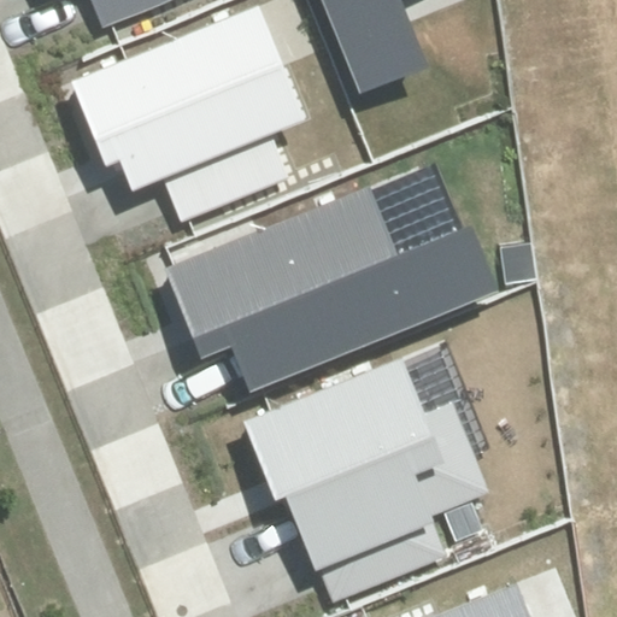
[(82,0),(94,30),(111,23),(171,0),(82,0)]
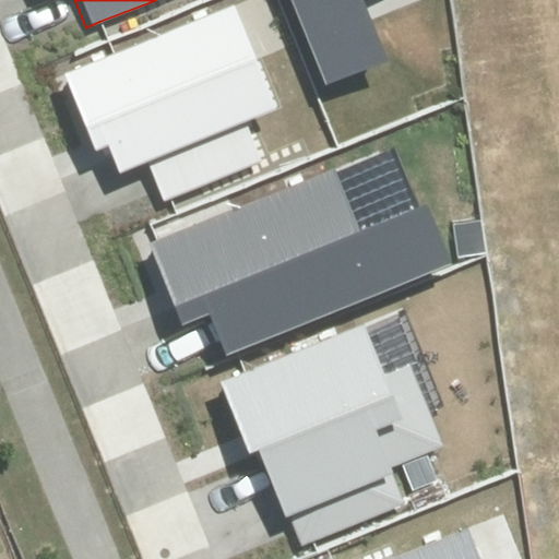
[(290,0),(324,87),(394,60),(370,0),(290,0)]
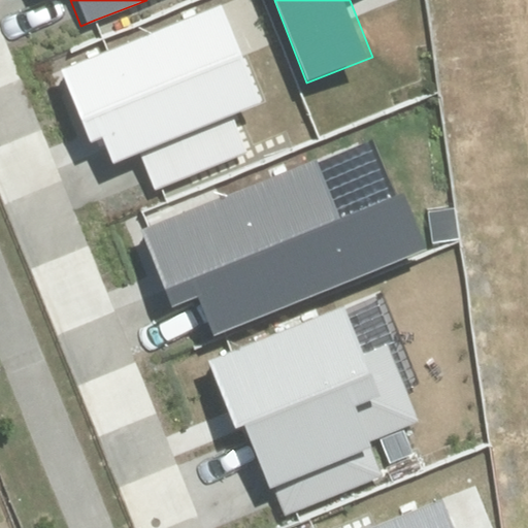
[(139,154),(154,190),(162,187),(249,152),(234,116),(264,103),(224,3),(108,51),(61,69),(91,142),(102,138),(112,165),(139,154)]
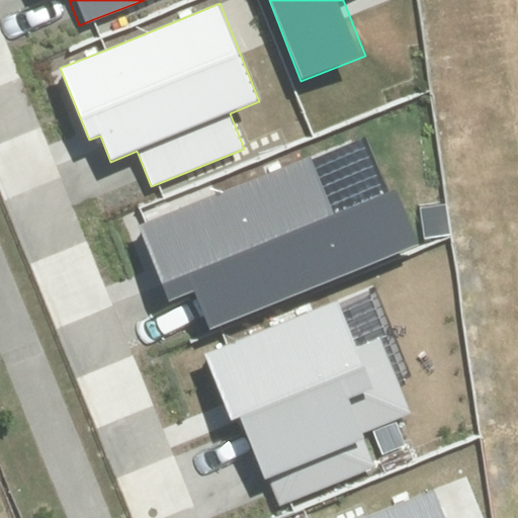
[(145,222),(137,225),(169,303),(200,290),(216,327),(417,245),(393,186),(334,209),(312,154),(145,222)]
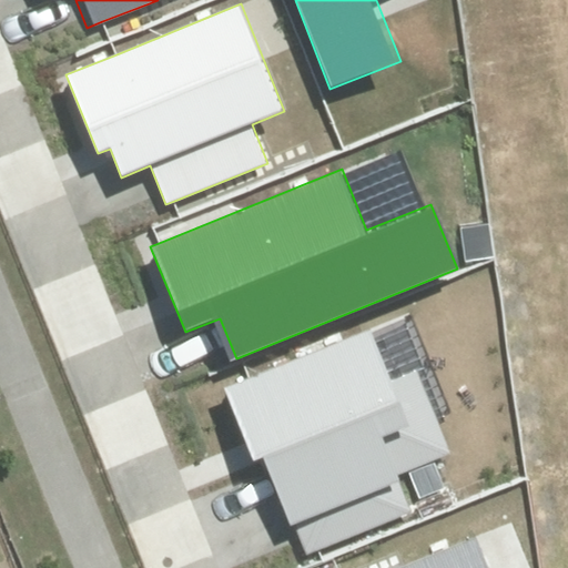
[(250,379),(225,389),(253,459),(263,456),(303,557),(318,551),(414,513),(398,474),(450,454),(416,368),(391,378),(371,331),(250,379)]
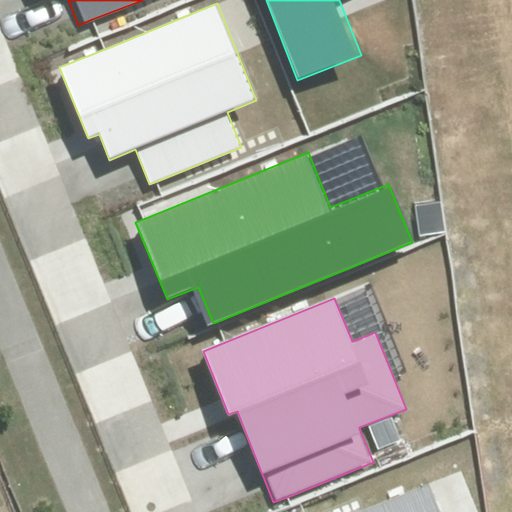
[(440,511),(429,483),(358,511),(440,511)]
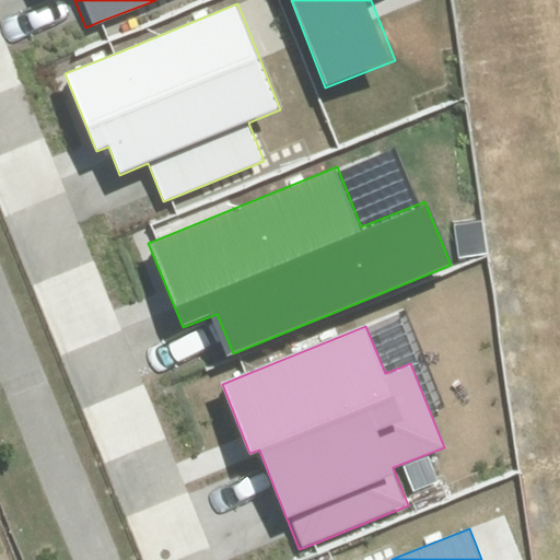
All buildings are outlined.
